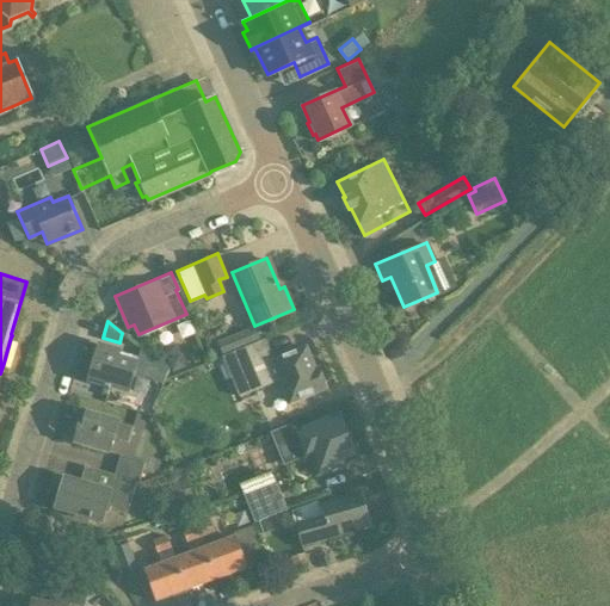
[(314,366),(306,345),(273,358),(264,335),(221,353),(239,395),(278,378),(289,402),(326,387),(316,366),(314,366)]
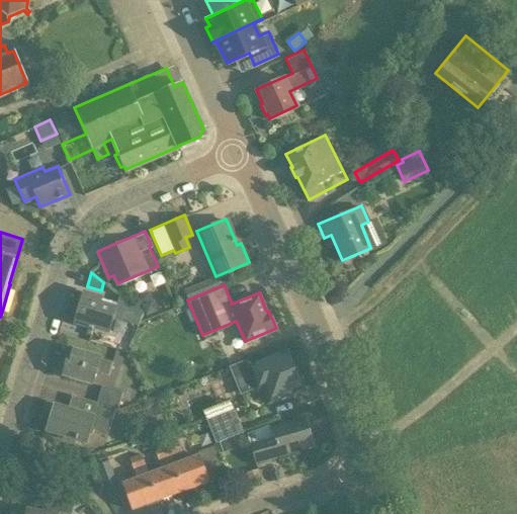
[(101,296),(82,290),(73,321),(83,324),(83,326),(87,327),(88,326),(104,330),(111,306),(99,303),(101,296)]
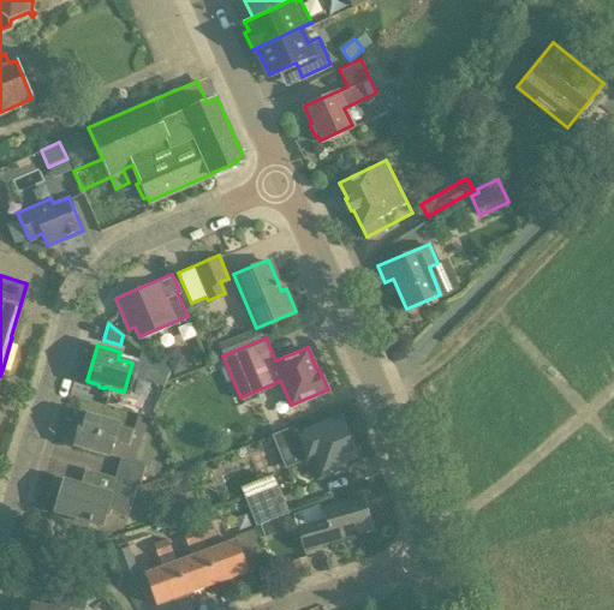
[(168,370),(147,352),(138,375),(164,383),(168,370)]
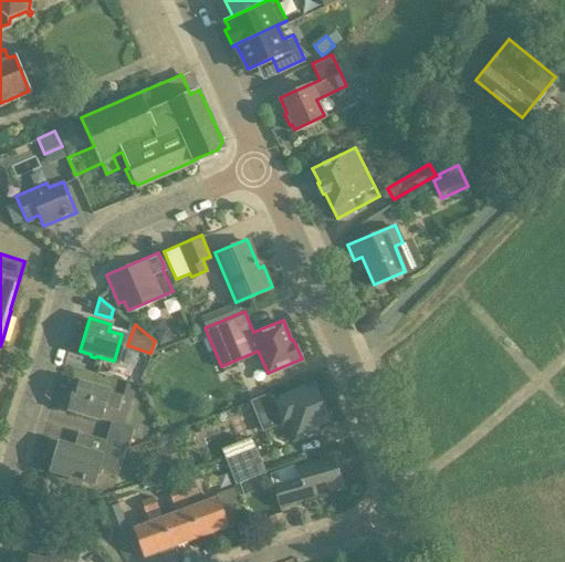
[(163,328),(153,331),(157,343),(166,339),(163,328)]
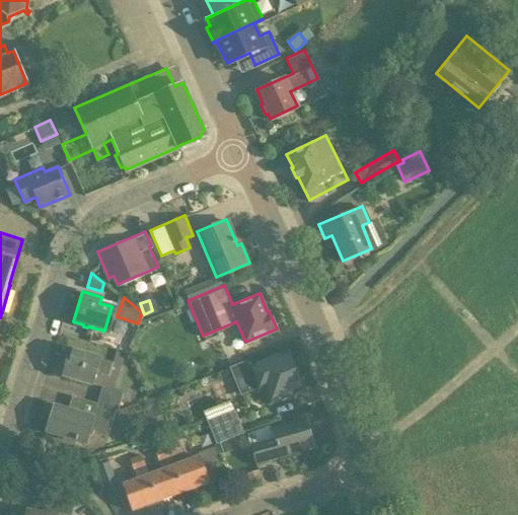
[(107,376),(113,361),(69,349),(62,374),(92,383),(95,372),(107,376)]
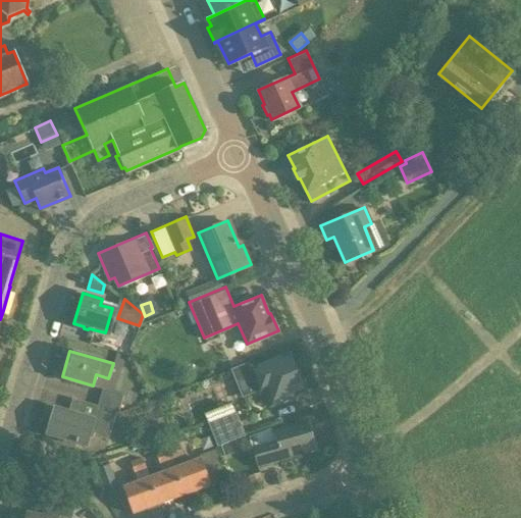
[(250,368),(247,361),(230,367),(242,394),(257,387),(258,392),(264,390),(270,404),(303,391),(287,353),(250,368)]
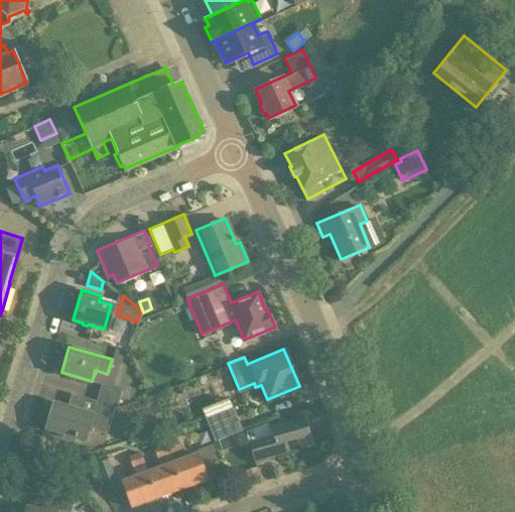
[(101,383),(96,401),(114,406),(117,406),(121,390),(101,383)]
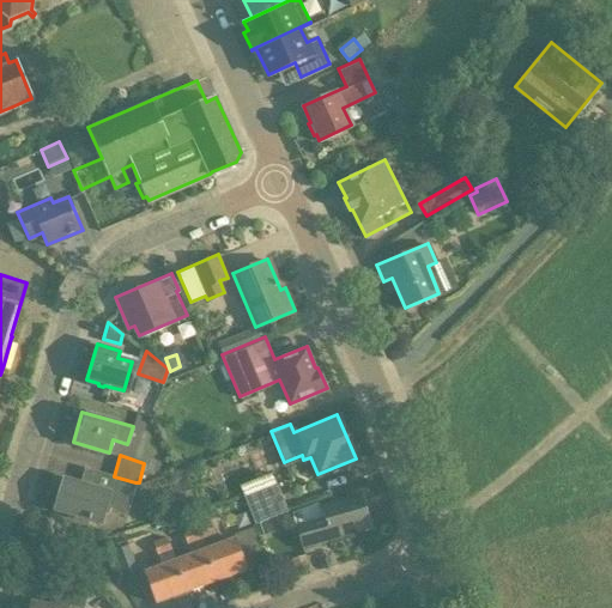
[(240,484),(253,520),(286,506),(272,472),(240,484)]
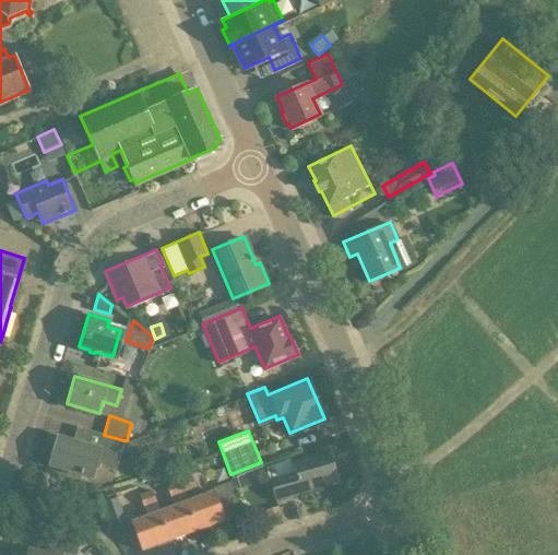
[(123,440),(104,435),(99,449),(58,437),(49,464),(92,476),(95,464),(116,470),(123,440)]
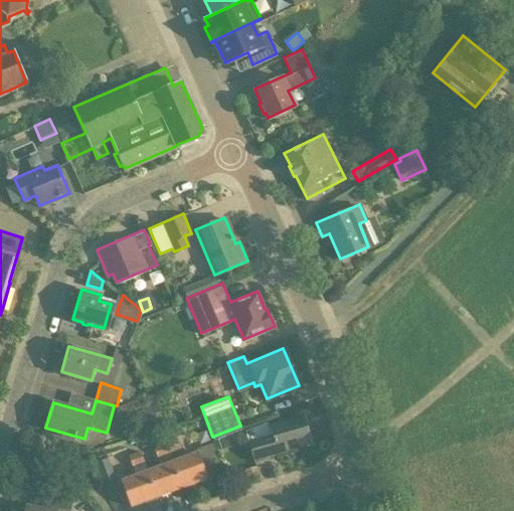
[(264,429),(245,435),(253,460),(278,453),(278,455),(295,450),(294,447),(311,442),(307,429),(308,426),(306,420),(304,419),(302,414),(269,424),(272,433),(266,435),(264,429)]
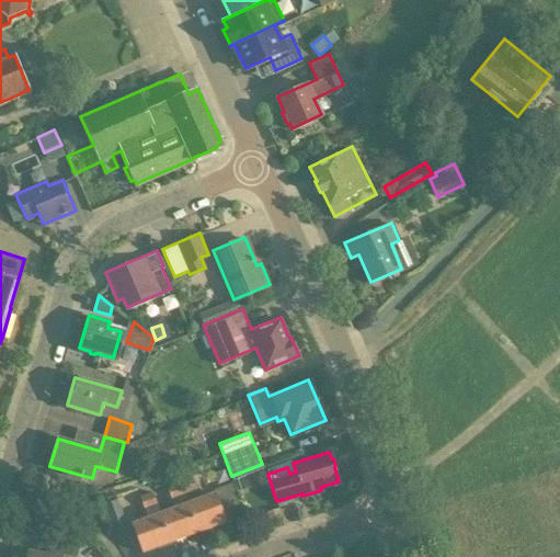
[(180,480),(183,491),(196,487),(193,476),(180,480)]
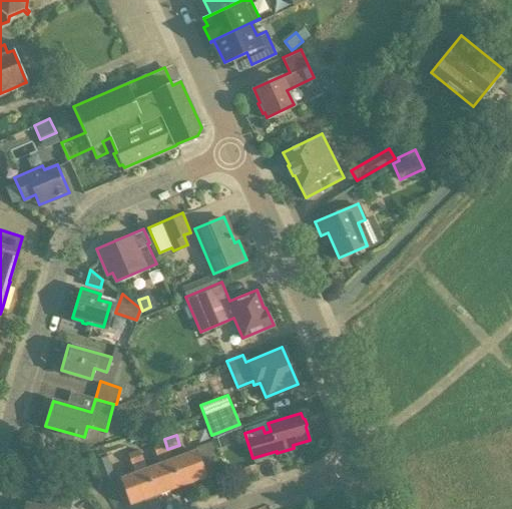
[(155,454),(167,449),(164,439),(151,443),(155,454)]
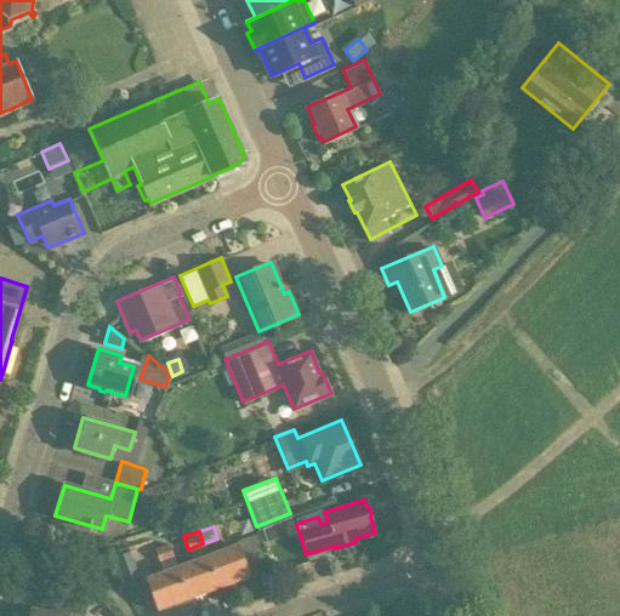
[(175,557),(170,542),(154,548),(159,563),(175,557)]
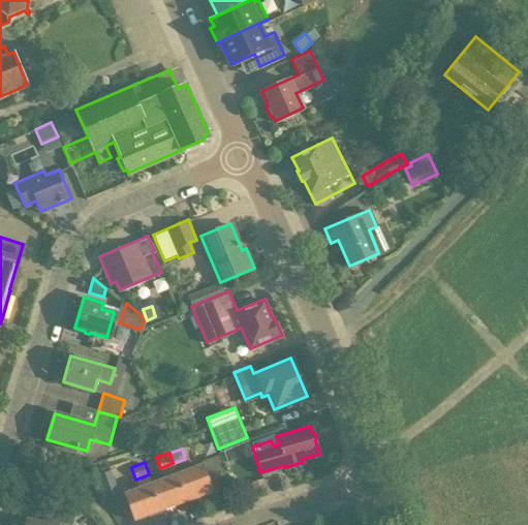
[(204,464),(177,473),(187,500),(213,490),(204,464)]
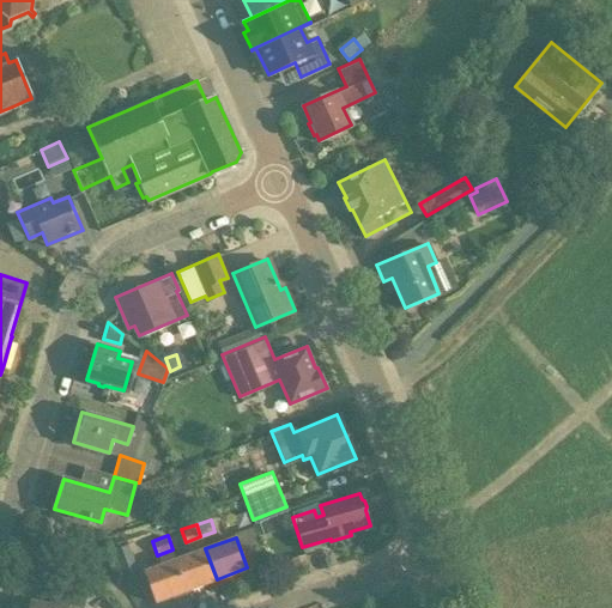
[(140,575),(131,548),(115,553),(125,581),(140,575)]
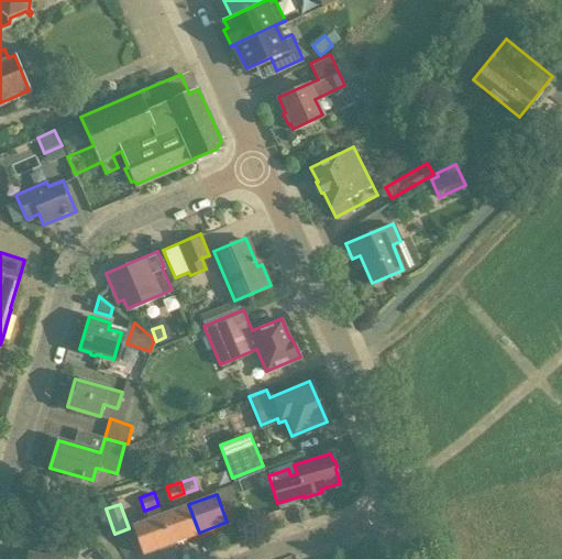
[(199,533),(188,504),(161,514),(171,543),(199,533)]
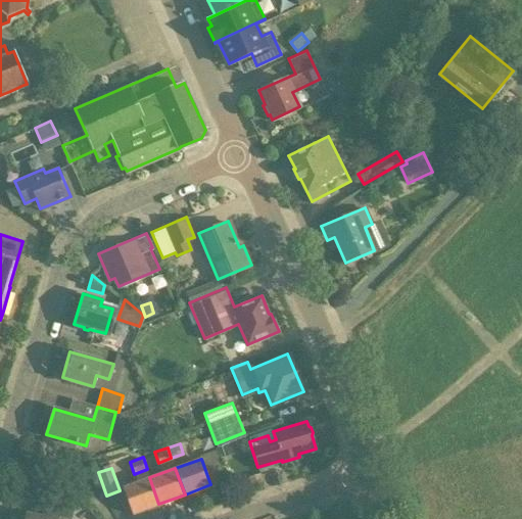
[(258,475),(248,478),(252,489),(263,486),(258,475)]
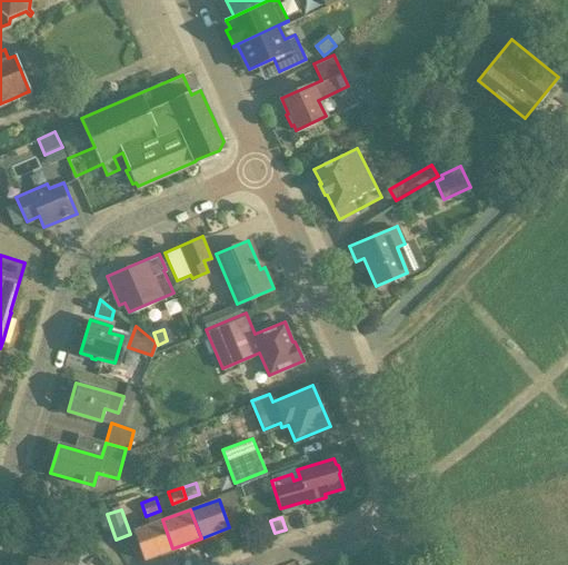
[(143,558),(172,548),(162,519),(133,531),(143,558)]
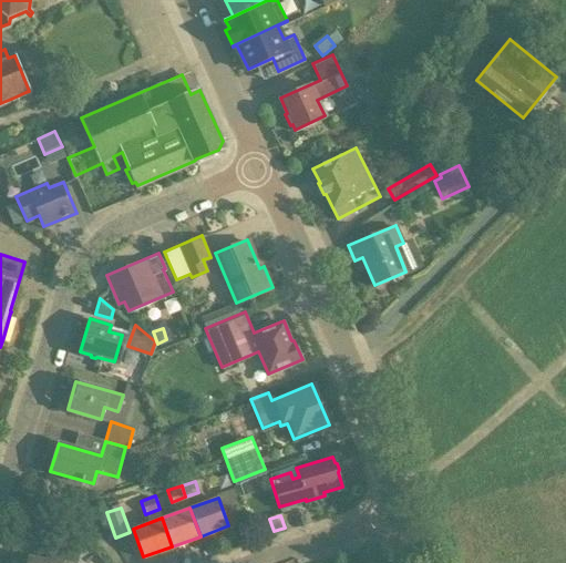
[(29,555),(27,562),(74,562),(78,552),(49,545),(45,560),(29,555)]
